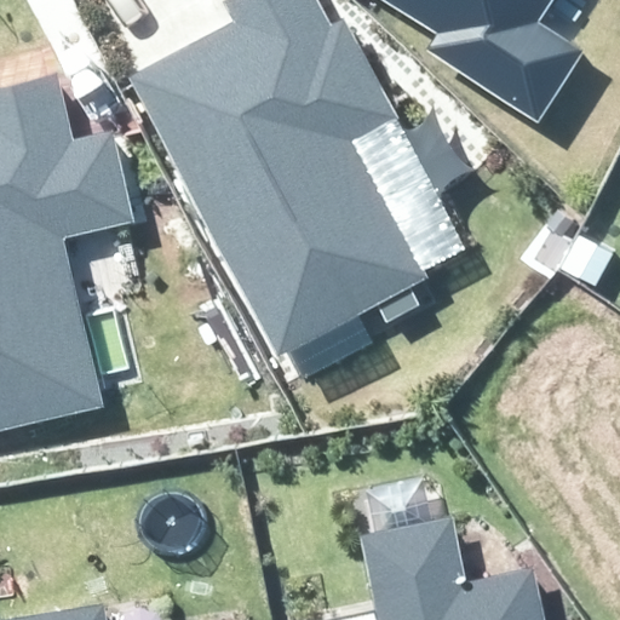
[(331,22),(319,0),(228,0),(225,1),(236,23),(130,80),(276,352),(423,275),(350,138),(397,114),(344,15),(331,22)]
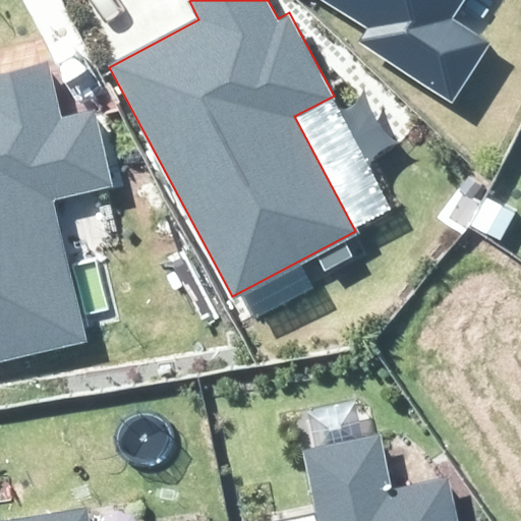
[(462,0),(326,0),(368,26),(358,43),(452,104),(490,45),(451,18),(462,0)]
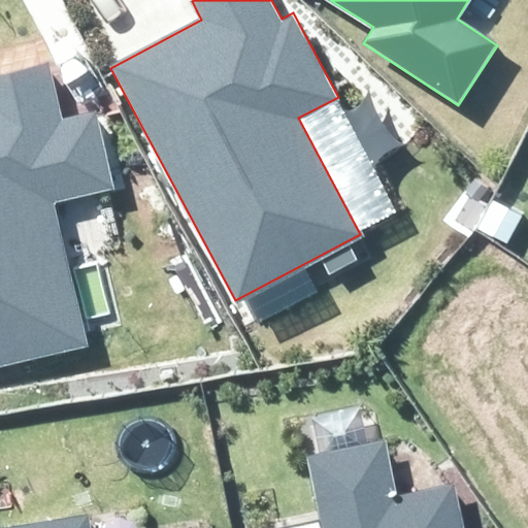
[(63,120),(50,63),(0,74),(0,367),(89,347),(55,203),(116,189),(97,111),(63,120)]
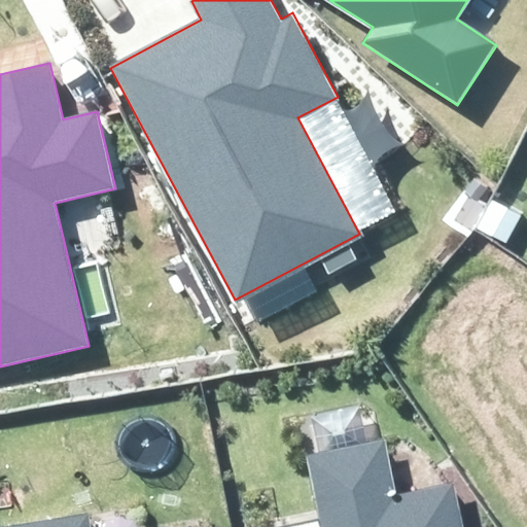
[(492,526),(491,516),(418,526),(411,473),(337,485),(342,526),(492,526)]
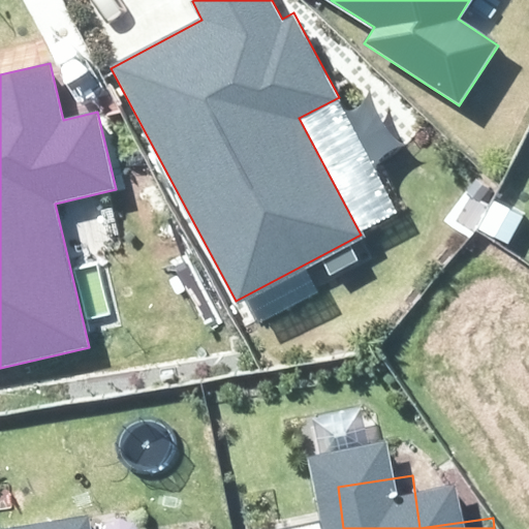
[(92,528),(90,514),(0,528),(92,528)]
